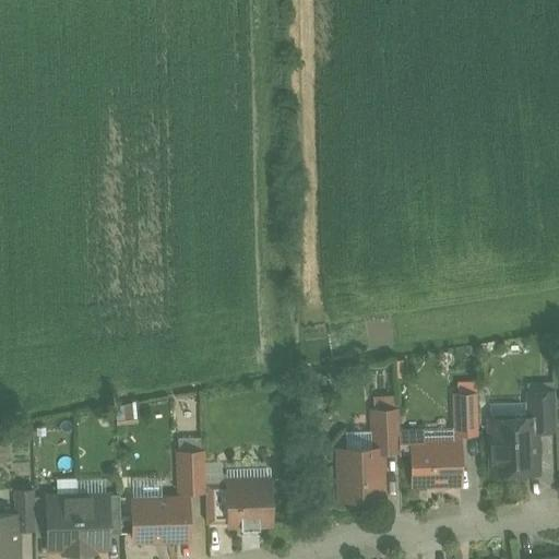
[(555,391),(527,392),(528,417),(535,417),(536,430),(556,430),(555,391)]
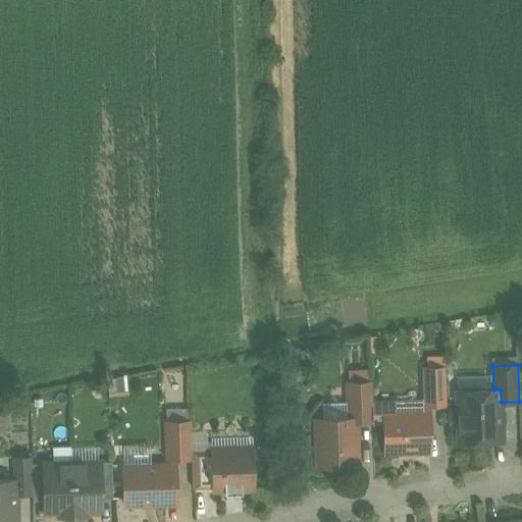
[(445,367),(424,368),(425,405),(446,404),(445,367)]
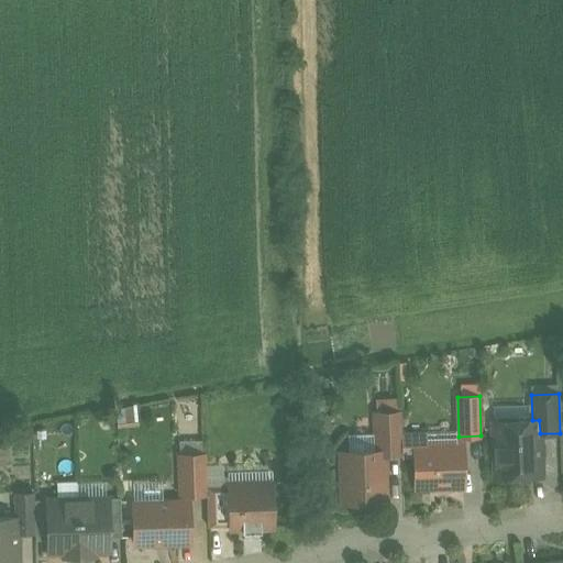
[(400,414),(374,415),(376,452),(383,452),(384,453),(403,453),(401,434),(400,414)]
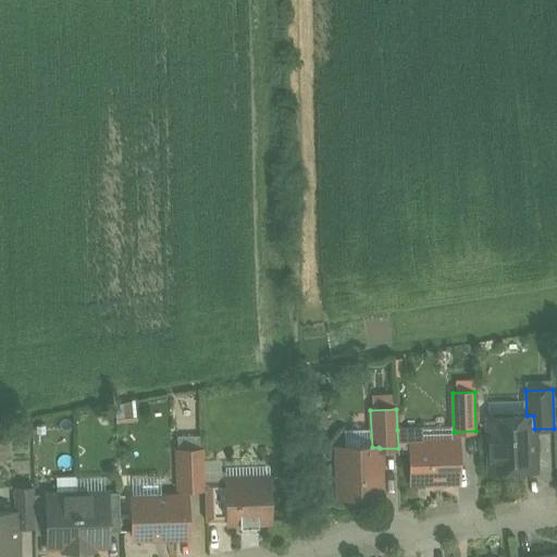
[(511,417),(511,419),(489,419),(491,472),(535,470),(534,429),(533,416),(527,416),(511,417)]
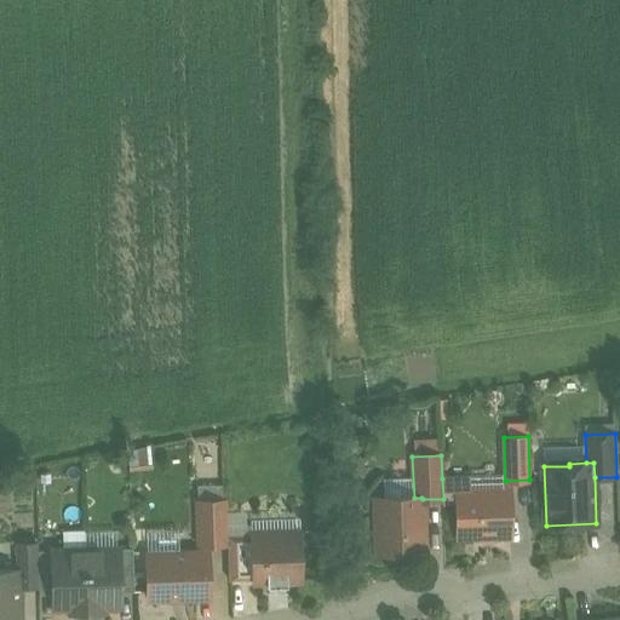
[(507,488),(470,489),(464,477),(442,478),(443,499),(443,501),(458,500),(459,535),(510,534),(507,488)]
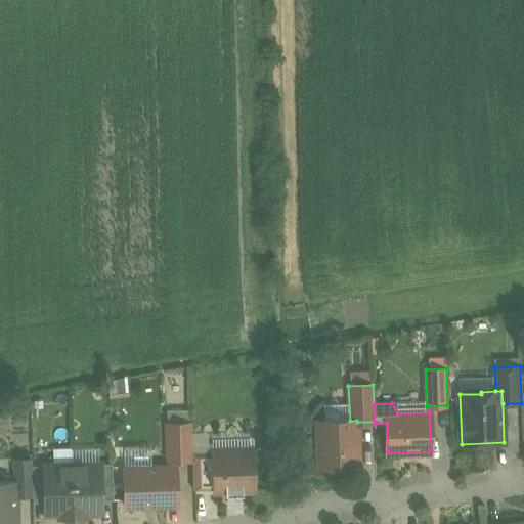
[(350,421),(317,422),(319,467),(354,466),(353,448),(357,443),(357,422),(356,421),(350,421)]
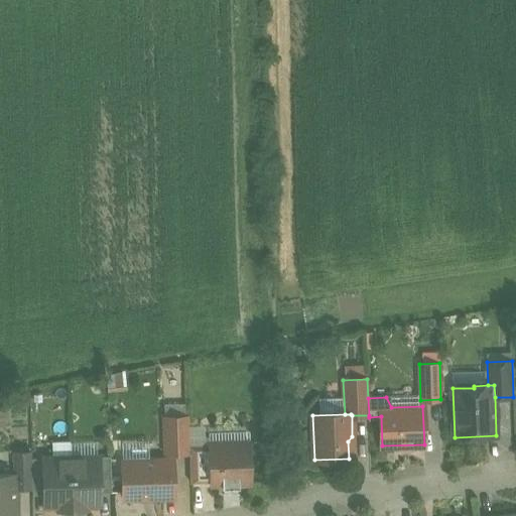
[(188,417),(164,417),(165,454),(189,453),(189,450),(189,446),(188,417)]
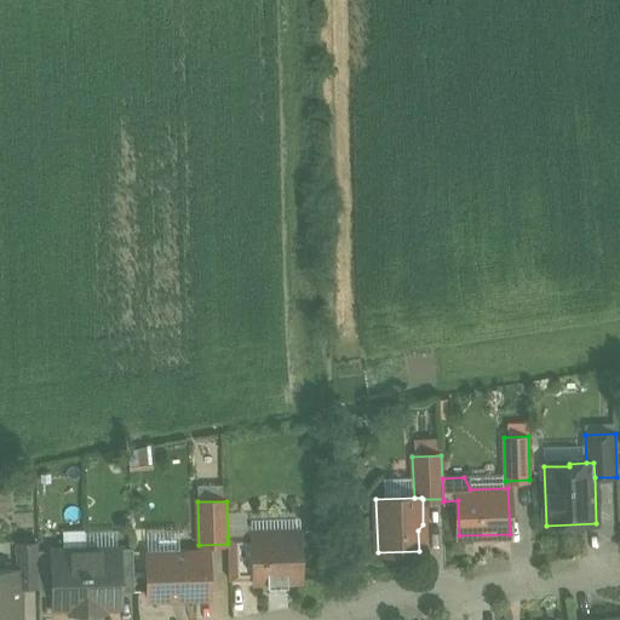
[(149,547),(181,547),(181,528),(149,528),(149,547)]
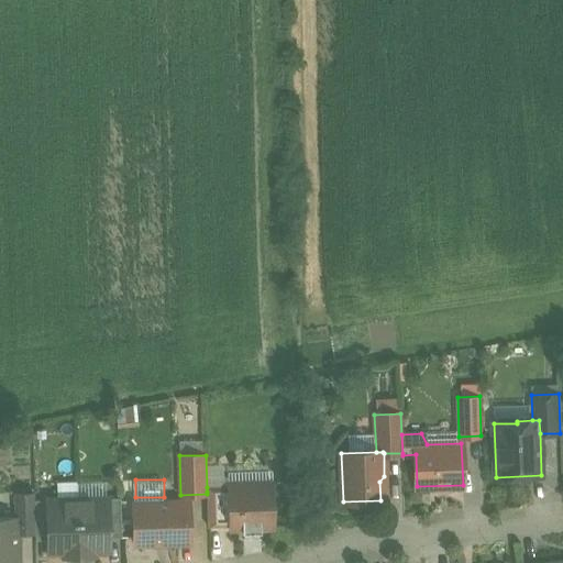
[(273,483),(229,484),(229,486),(230,526),(230,528),(243,528),(243,532),(261,531),(261,527),(274,527),(273,483)]
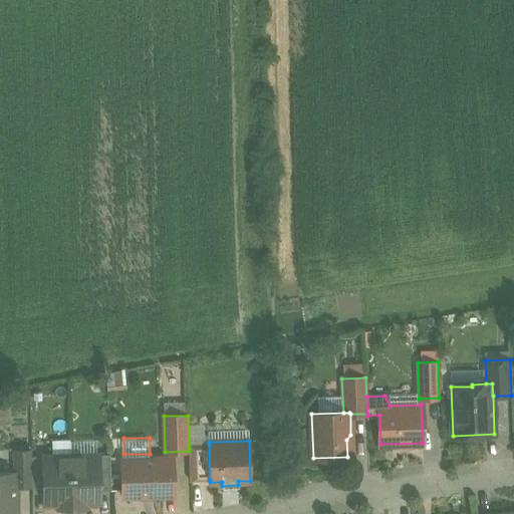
[(210,480),(209,444),(189,445),(189,449),(189,451),(190,481),(210,480)]
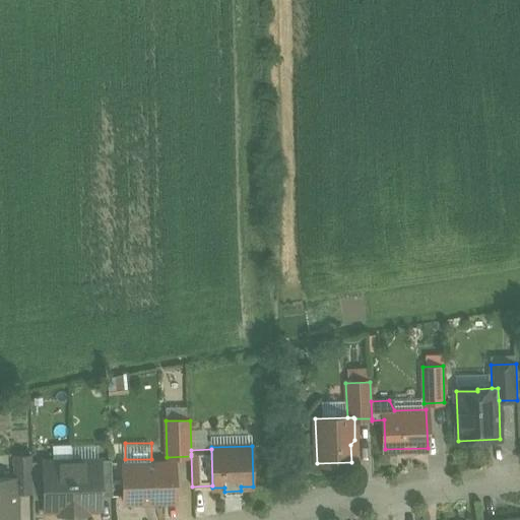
[(31,459),(31,456),(14,456),(14,477),(16,477),(16,493),(33,493),(31,462),(31,459)]
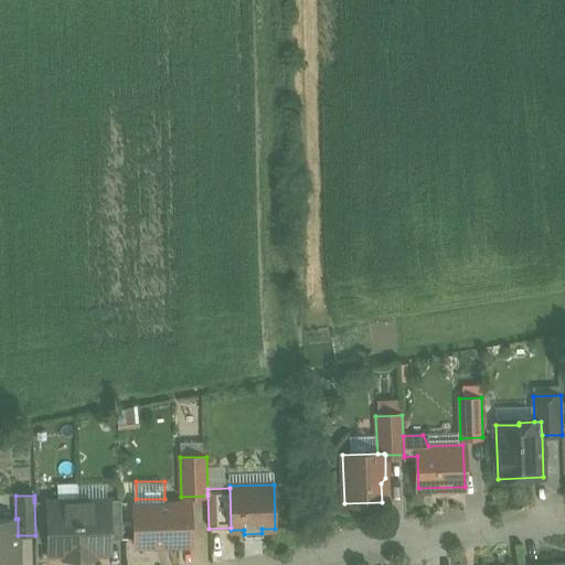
[(108,500),(78,501),(80,554),(109,553),(109,540),(108,500)]
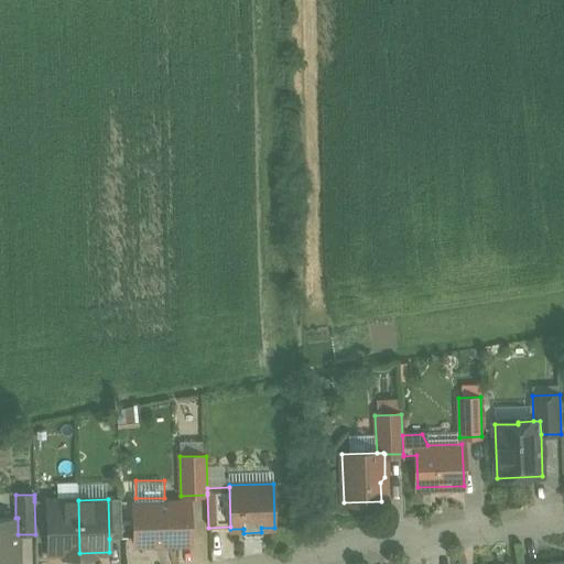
[(121,499),(108,499),(109,539),(122,539),(121,499)]
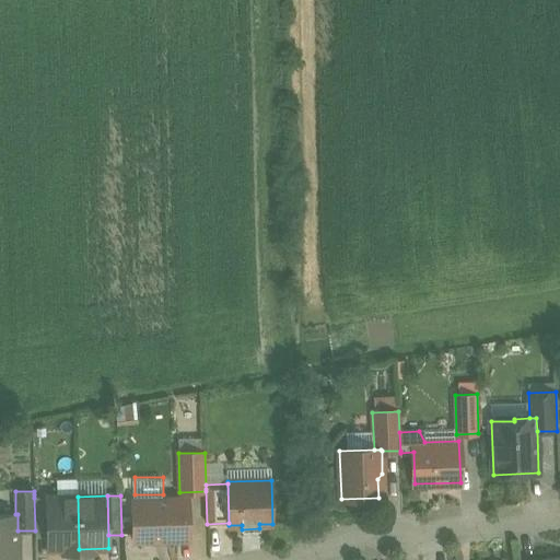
[(78,497),(48,498),(49,537),(49,550),(79,549),(78,497)]
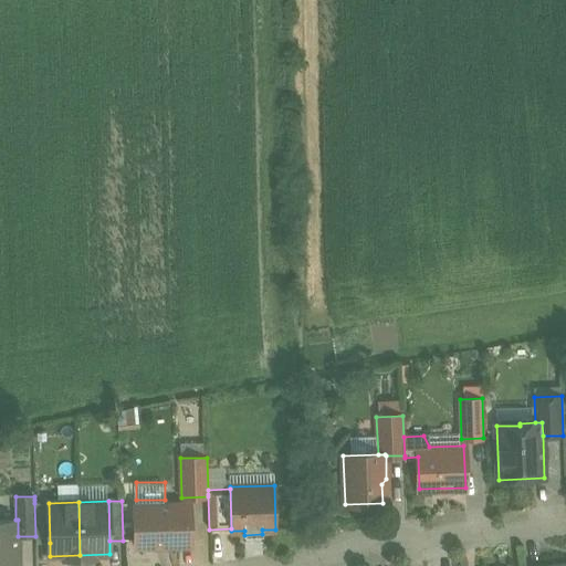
[(49,503),(34,503),(35,536),(37,543),(50,543),(49,503)]
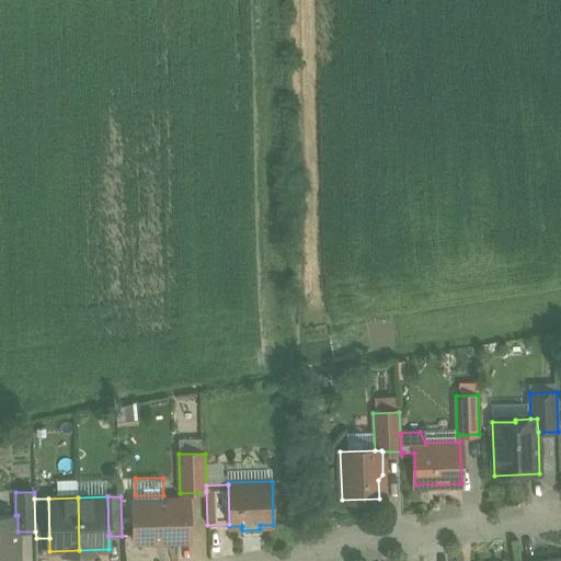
[(180,499),(162,499),(162,501),(148,502),(149,507),(134,507),(135,541),(189,540),(187,500),(180,501),(180,499)]
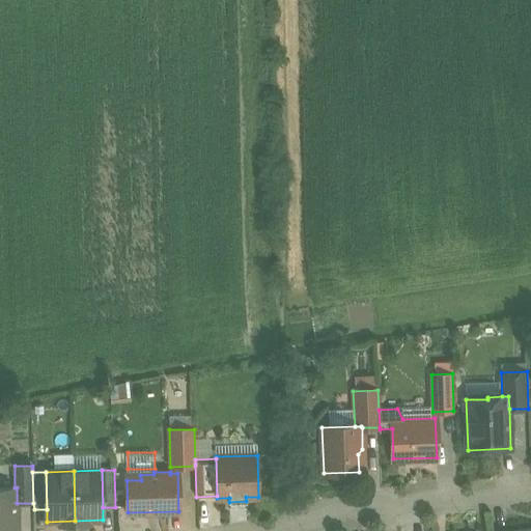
[(15,487),(0,487),(0,530),(18,530),(17,503),(17,487),(15,487)]
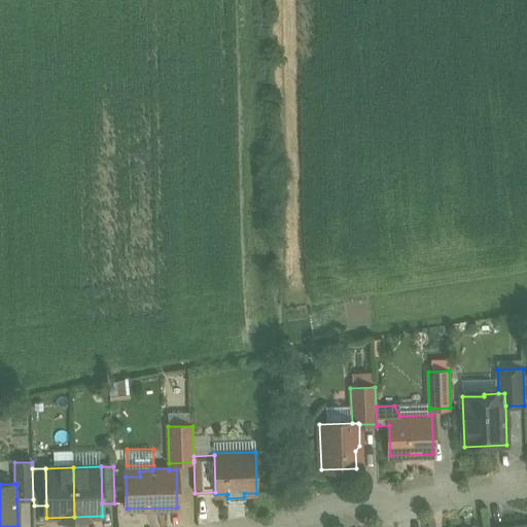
All buildings are outlined.
